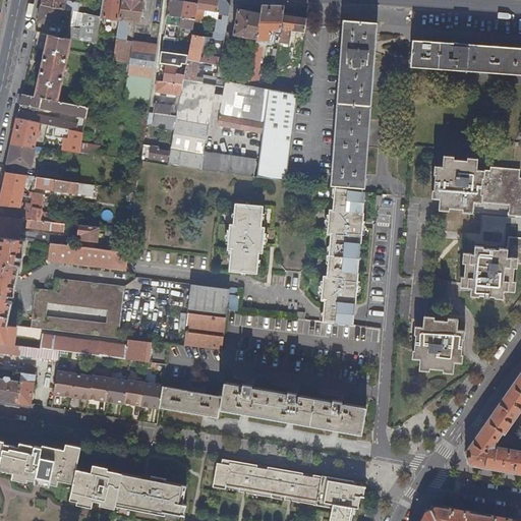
[(73,11),(79,12),(81,4),(67,1),(67,0),(43,0),(43,5),(62,9),(73,11)]
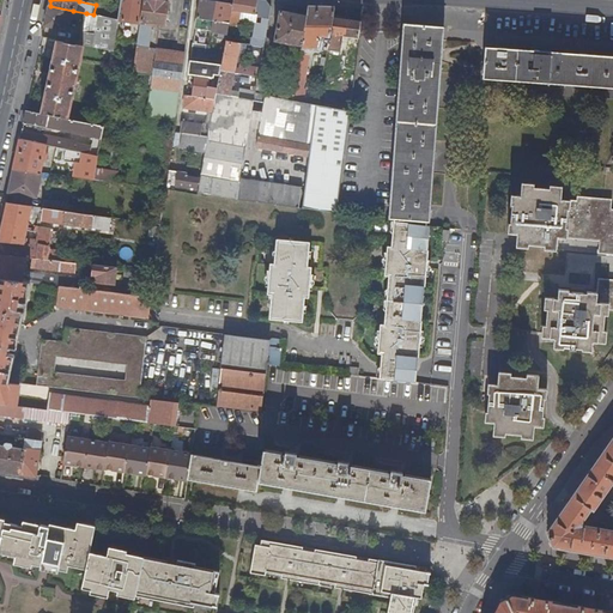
[(117,40),(138,43),(140,24),(144,0),(122,0),(120,20),(117,40)]
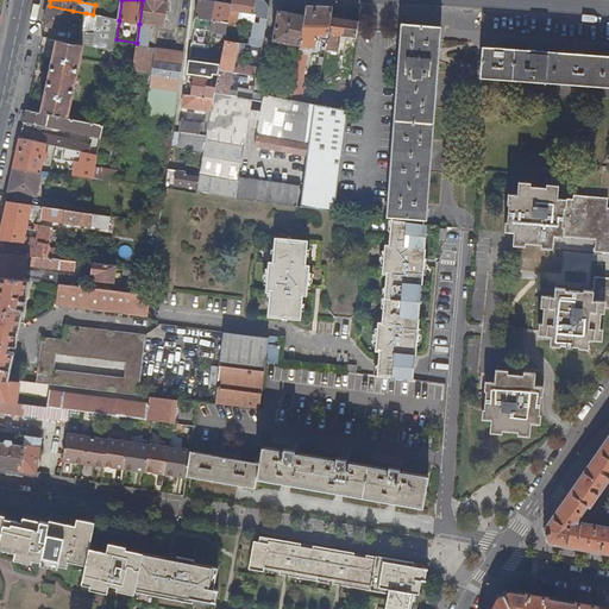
[(137,43),(133,71),(148,73),(152,74),(151,86),(146,115),(175,120),(184,54),(156,49),(148,48),(151,27),(151,25),(164,26),(168,2),(148,0),(143,0),(139,24),(137,43)]
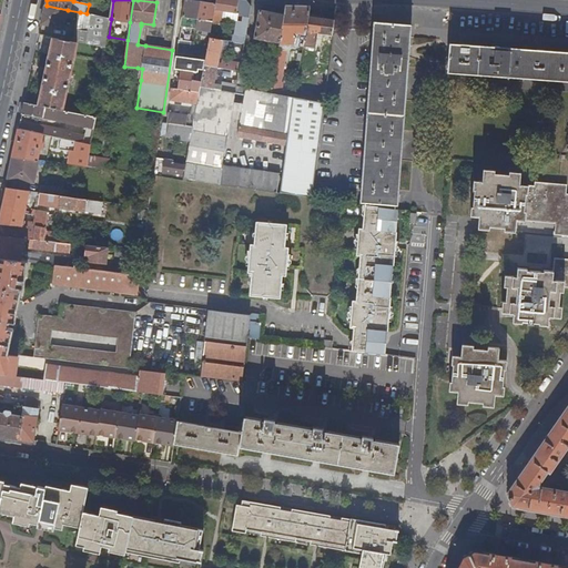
[(185,0),(182,27),(196,29),(201,1),(194,0),(185,0)]
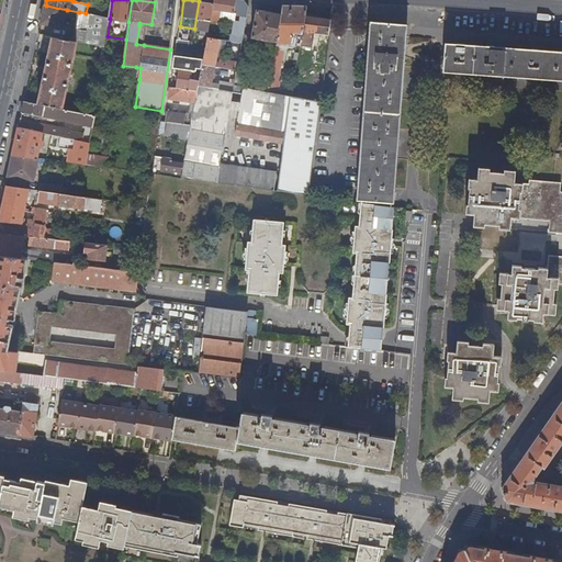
[(214,0),(214,3),(211,22),(220,23),(222,11),(234,13),(236,0),(214,0)]
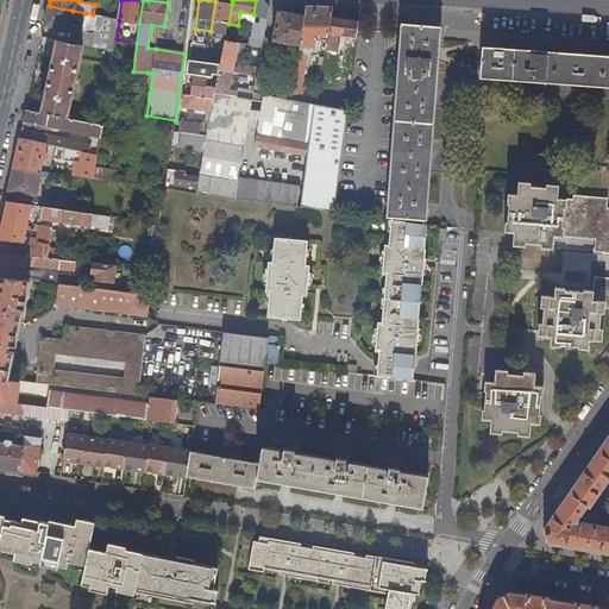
[(259,16),(261,16),(268,17),(269,8),(265,1),(262,0),(259,16)]
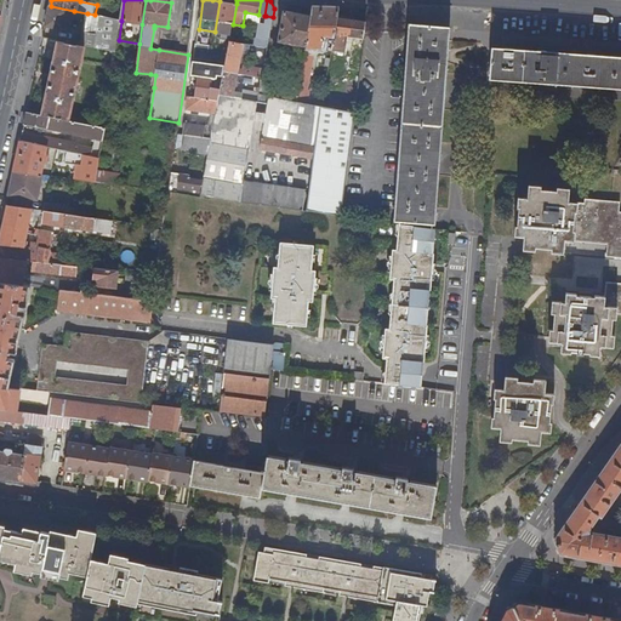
[(215,32),(232,34),(233,24),(237,4),(220,1),(215,32)]
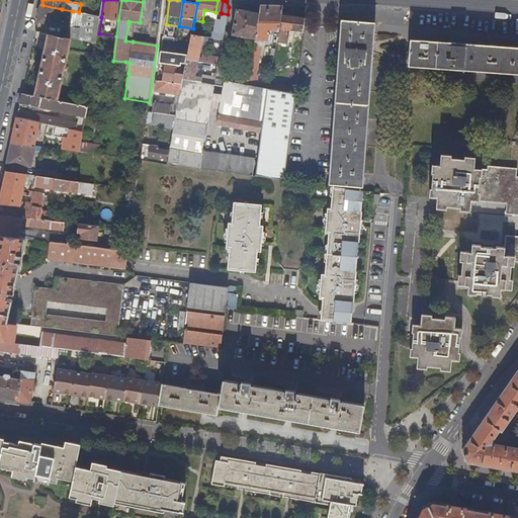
[(62,9),(42,5),(38,22),(50,24),(50,22),(59,23),(62,9)]
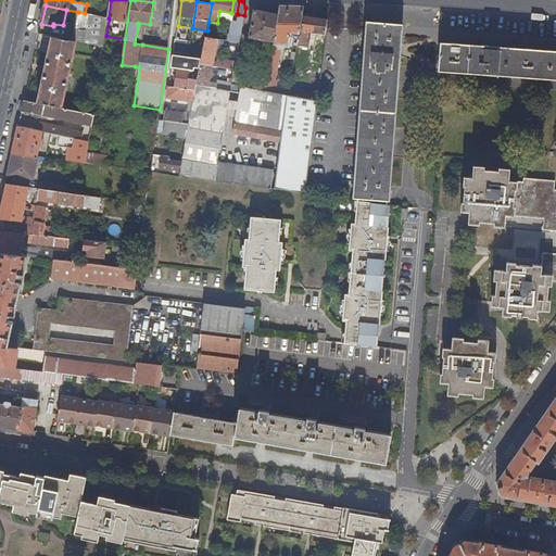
[(302,16),(303,8),(279,7),(278,14),(274,41),(265,90),(275,92),(276,88),(277,80),(275,80),(281,43),(289,45),(291,36),(287,29),(289,28),(295,38),(298,38),(302,16)]
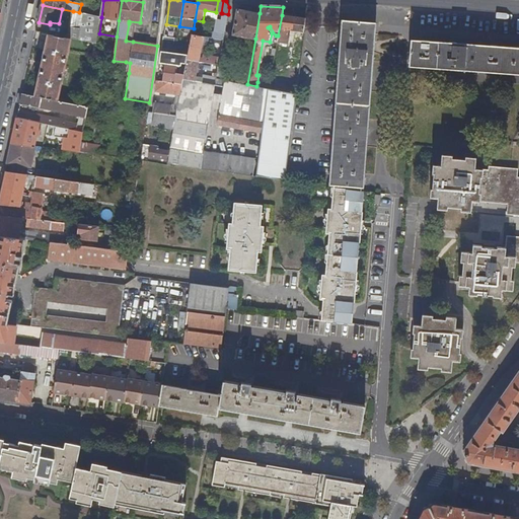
[(255,39),(260,13),(237,9),(232,35),(255,39)]
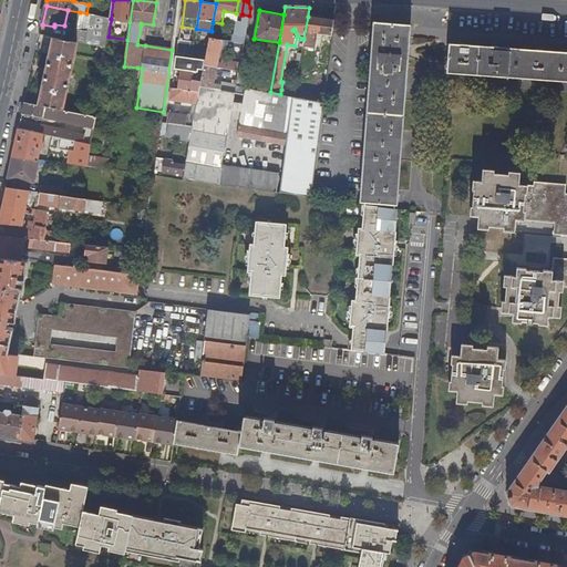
[(78,43),(106,49),(109,37),(111,19),(104,18),(86,13),(80,12),(75,42),(78,43)]
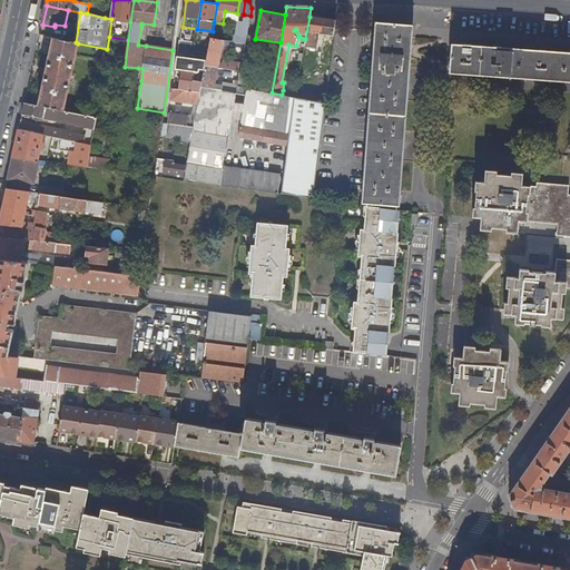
[(244,15),(241,36),(247,37),(251,16),(244,15)]
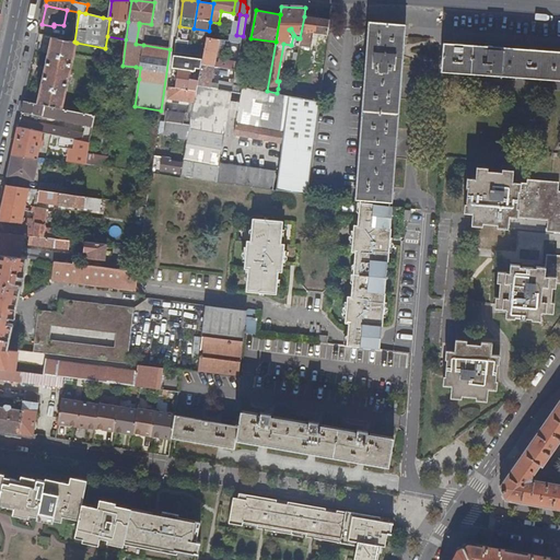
[(327,36),(329,20),(304,16),(300,38),(299,45),(311,47),(313,32),(324,33),(324,36),(327,36)]
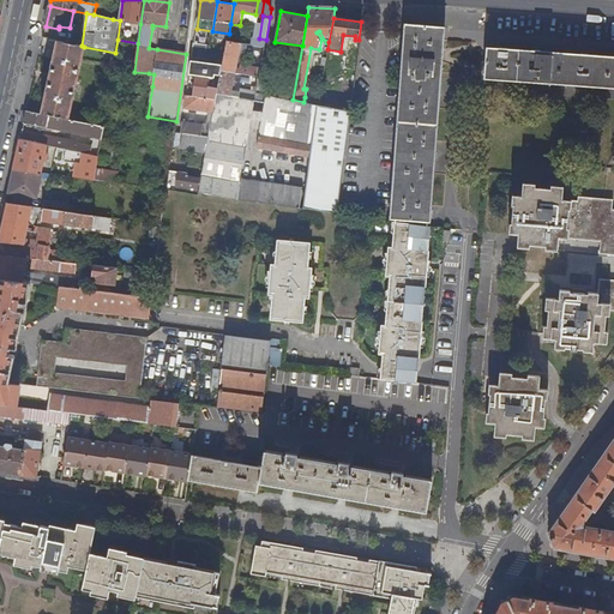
[(404,24),(390,220),(431,222),(445,26),(404,24)]
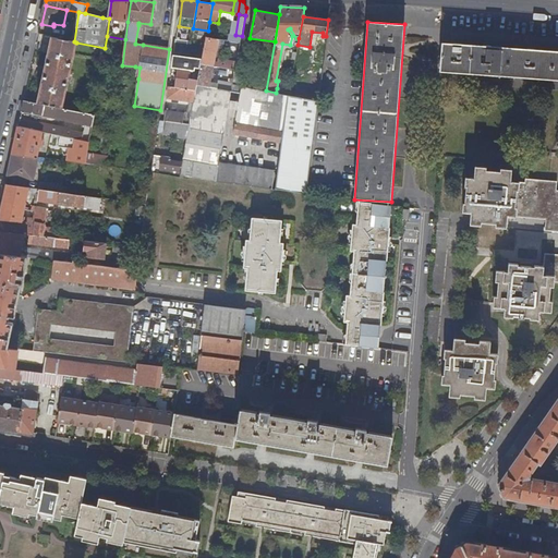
[(135,44),(143,45),(146,26),(138,25),(135,44)]
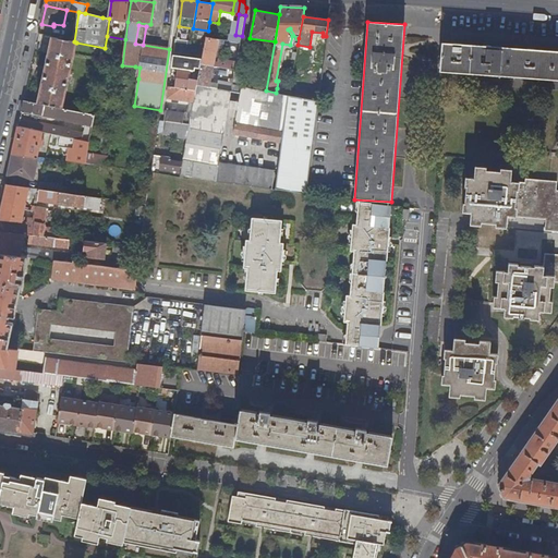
[(229,41),(241,44),(242,36),(235,35),(230,35),(229,41)]
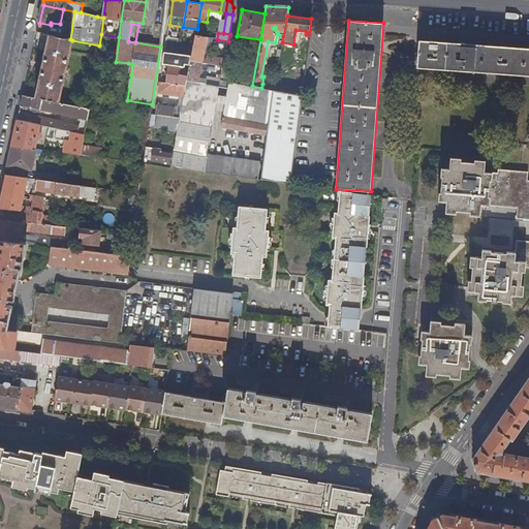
[(36,98),(59,103),(72,40),(70,39),(50,35),(36,98)]
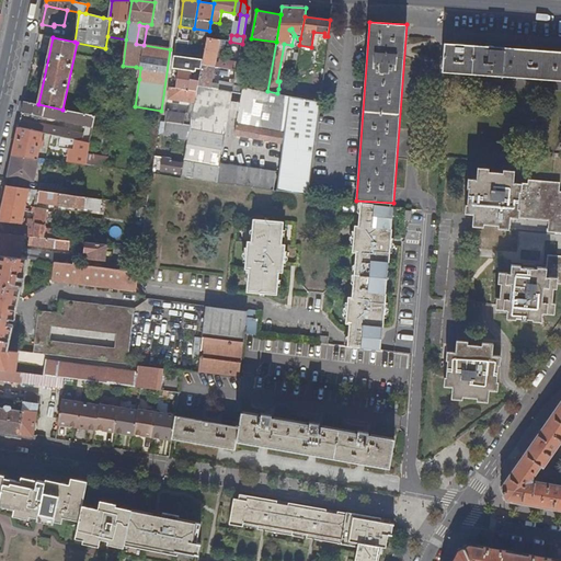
[(203,65),(215,67),(220,39),(207,37),(204,59),(203,65)]
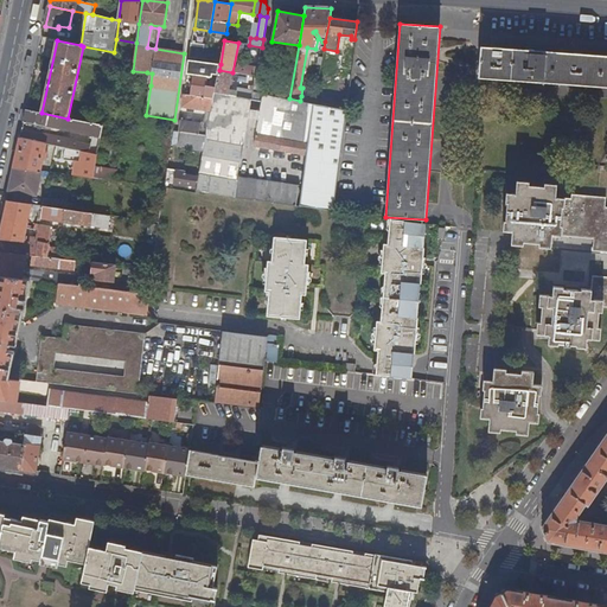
[(481,50),(479,76),(528,80),(528,82),(576,85),(576,83),(606,84),(606,58),(574,57),(573,61),(570,61),(570,57),(538,55),(538,58),(535,58),(535,53),(530,53),(530,51),(523,50),(522,53),(503,51),(503,44),(494,43),(494,49),(493,51),(481,50)]
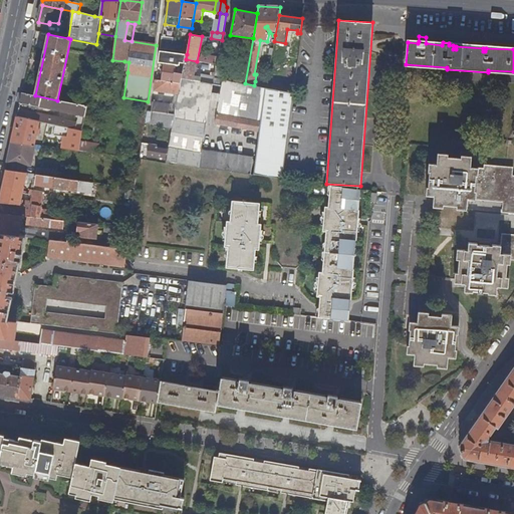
[(163,37),(161,48),(172,50),(173,38),(163,37)]
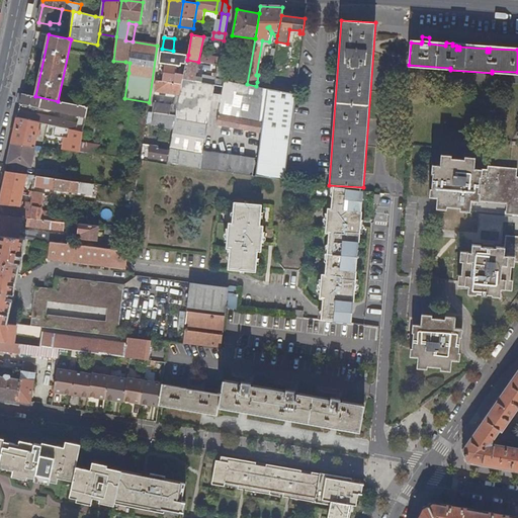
[(517,72),(492,71),(492,73),(517,75),(517,48),(452,44),(452,46),(456,46),(456,50),(459,50),(459,47),(487,49),(487,52),(489,52),(490,49),(517,50),(517,72)]
